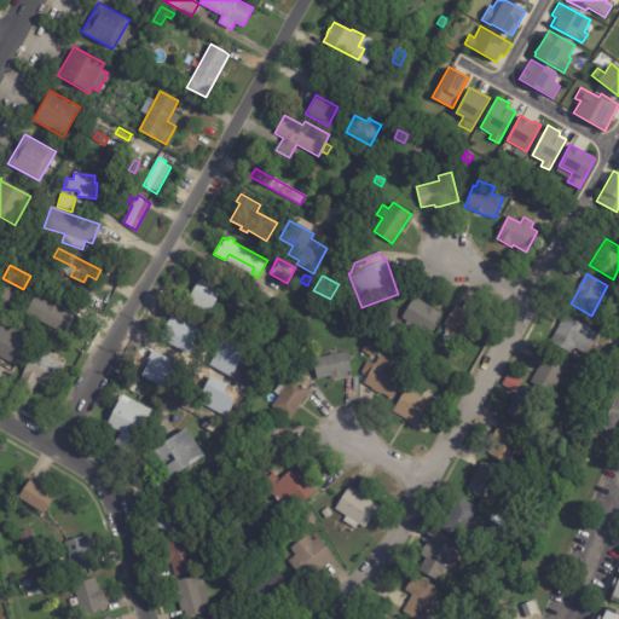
[(213,287),(221,291),(212,308),(212,310),(208,316),(186,304),(200,279),(202,281),(203,279),(214,285),(213,287)]
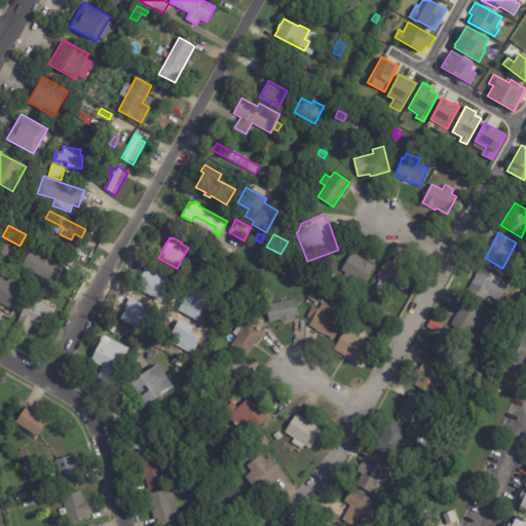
[(0,243),(11,250),(13,252),(9,261),(6,260),(5,261),(0,258),(0,243)]
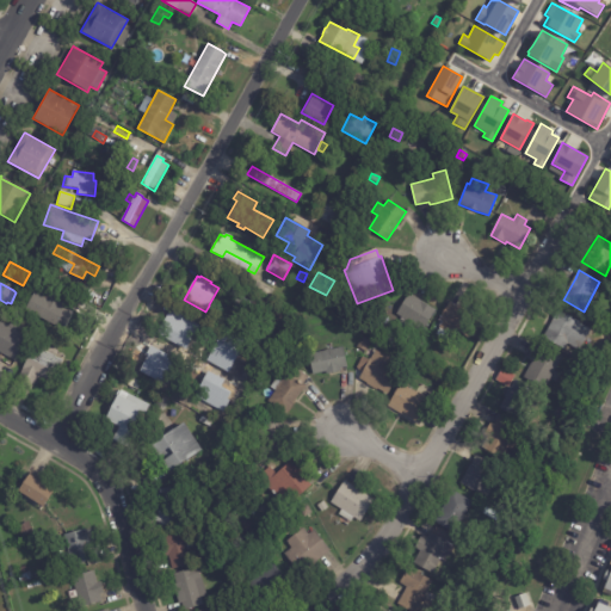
[(258,289),(261,283),(273,290),(270,296),(258,289)]
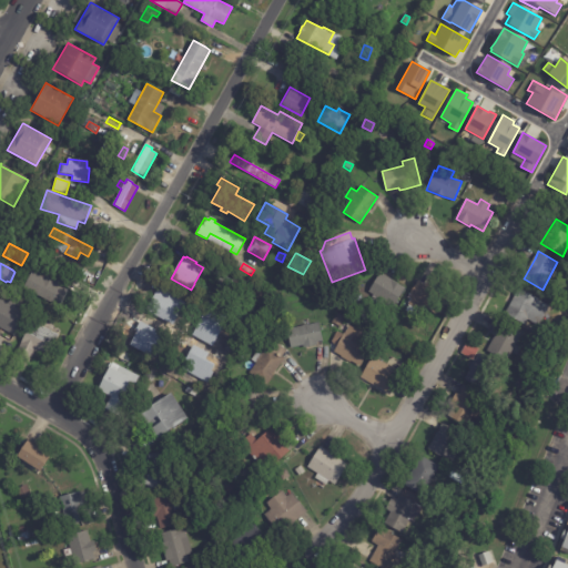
[(224,269),(237,276),(231,287),(230,286),(224,295),(215,290),(220,282),(212,277),(219,265),(224,269)]
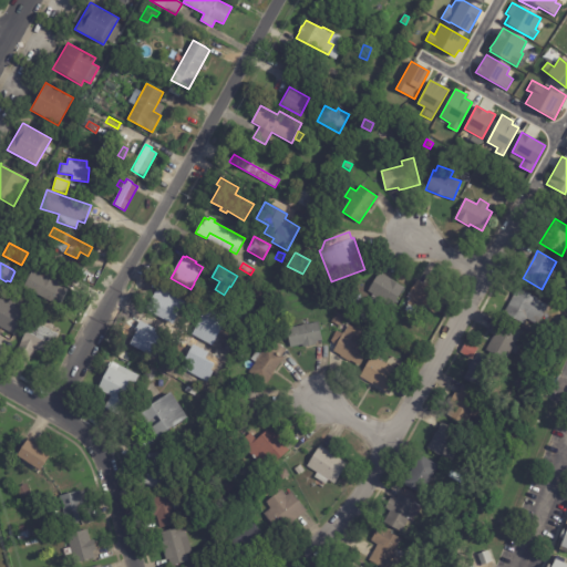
[(34,268),(38,269),(39,267),(72,286),(68,292),(65,291),(61,299),(53,294),(57,287),(35,275),(35,274),(31,271),(33,267),(34,268)]
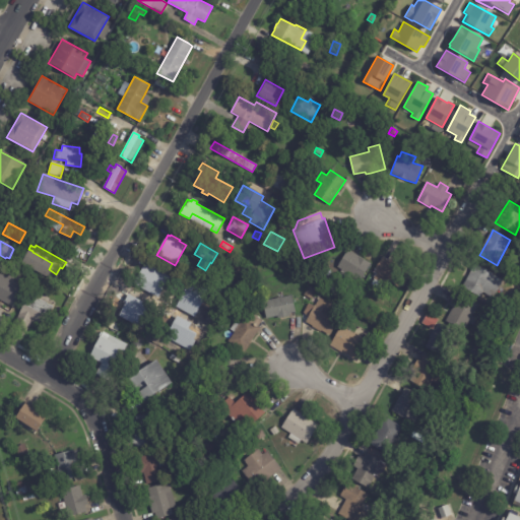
[(350,252),(371,263),(361,280),(352,276),(349,281),(339,275),(342,271),(337,268),(348,250),(350,252)]
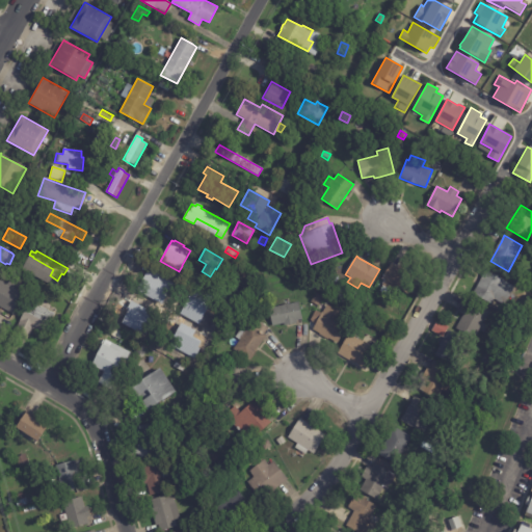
[(15,261),(22,266),(20,271),(11,266),(15,261)]
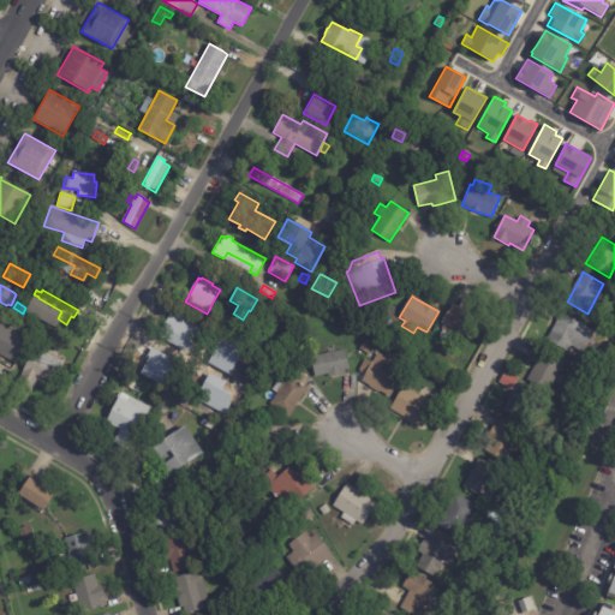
[(454,304),(459,308),(460,306),(473,314),(472,315),(483,321),(472,340),(442,322),(453,304),(454,304)]
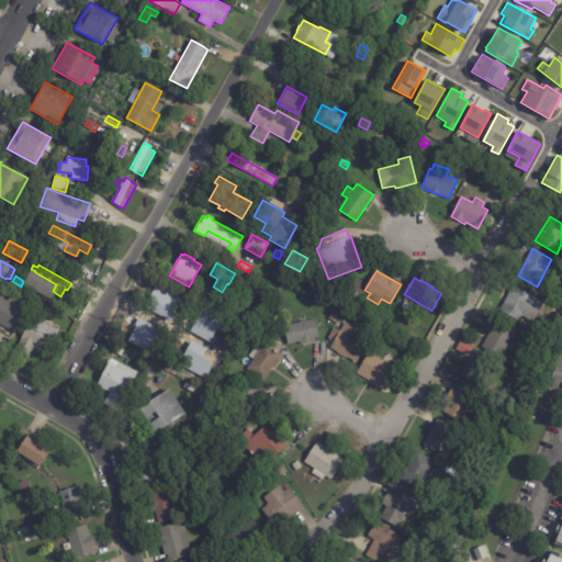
[(508,295),(514,285),(543,302),(532,323),(523,316),(520,322),(499,311),(508,295)]
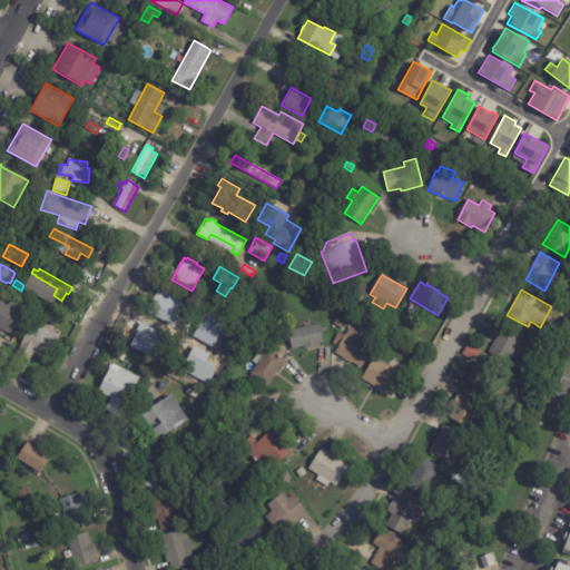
[(0,300),(8,304),(27,315),(15,337),(0,328),(0,300)]
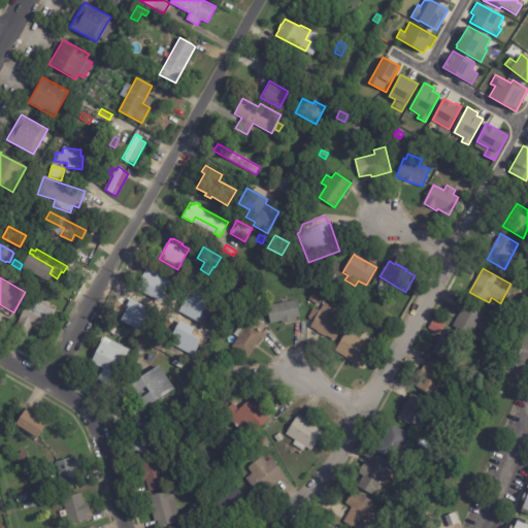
[(180,290),(186,281),(199,288),(192,300),(178,293),(180,290)]
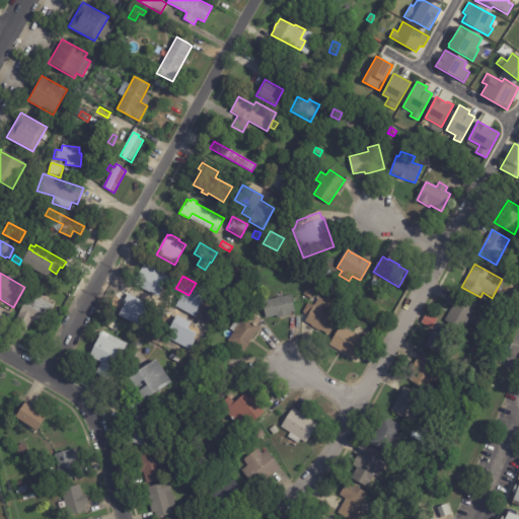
[(151,279),(175,294),(168,305),(158,298),(144,323),(124,311),(139,286),(141,287),(147,277),(151,279)]
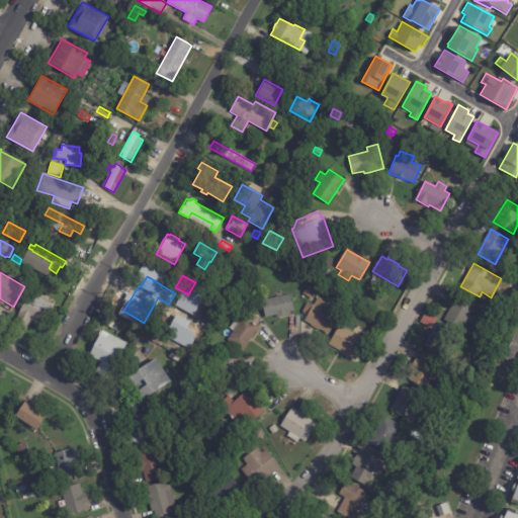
[(306,276),(312,280),(310,284),(303,280),(306,276)]
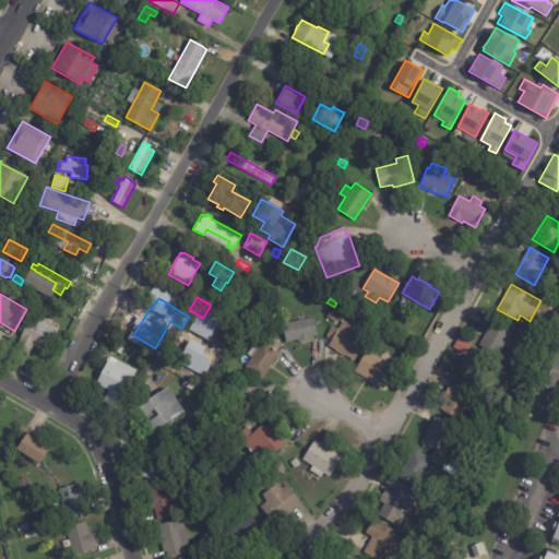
[(402,300),(413,307),(409,312),(399,306),(402,300)]
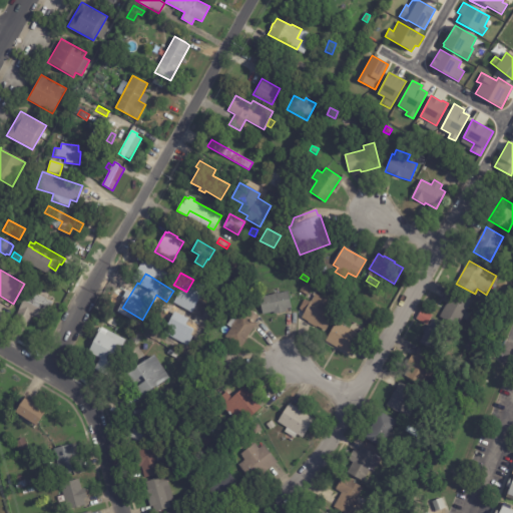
[(305,283),(313,287),(308,296),(300,291),(305,283)]
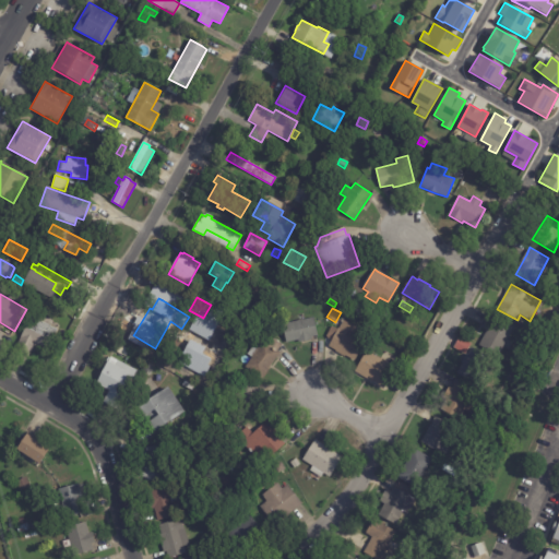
[(479,345),(487,331),(483,328),(490,314),(513,326),(499,355),(479,345)]
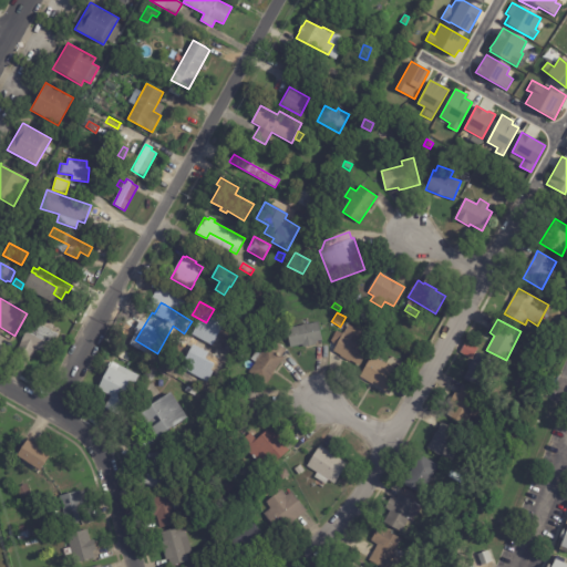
[(39,325),(58,334),(47,357),(34,350),(29,362),(13,354),(31,320),(39,325)]
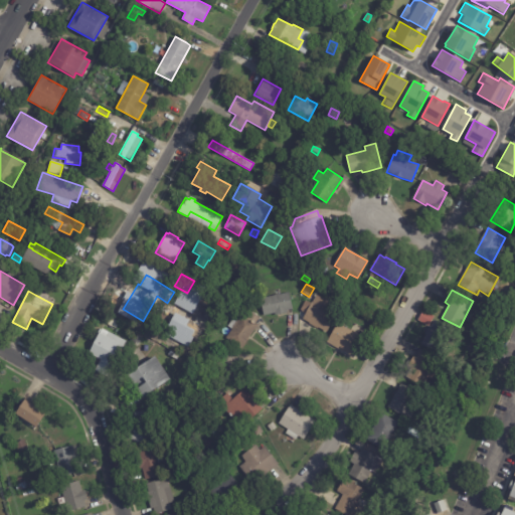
[(293,309),(288,310),(289,313),(279,316),(279,313),(265,316),(261,299),(275,296),(275,295),(280,294),(280,295),(289,292),(293,309)]
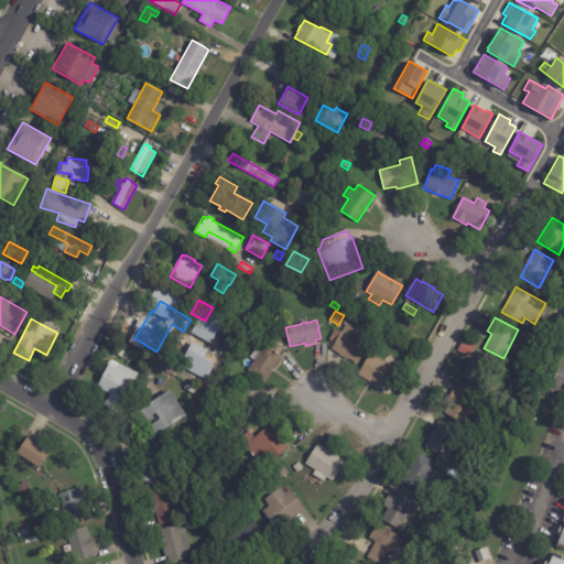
[(257,322),(264,329),(258,335),(251,327),(257,322)]
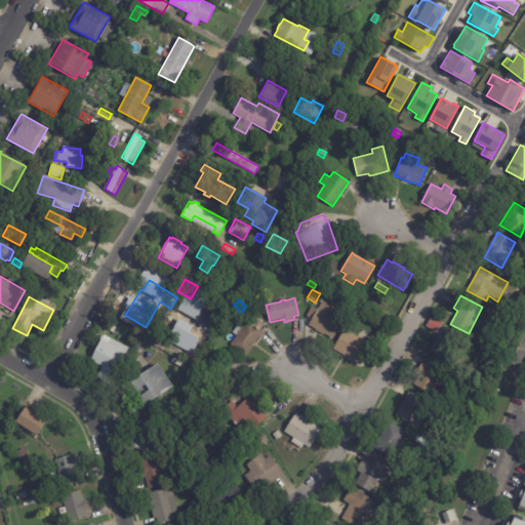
[(336,310),(333,316),(342,321),(334,337),(309,324),(311,320),(306,317),(312,307),(317,309),(318,309),(322,301),(337,309),(336,310)]
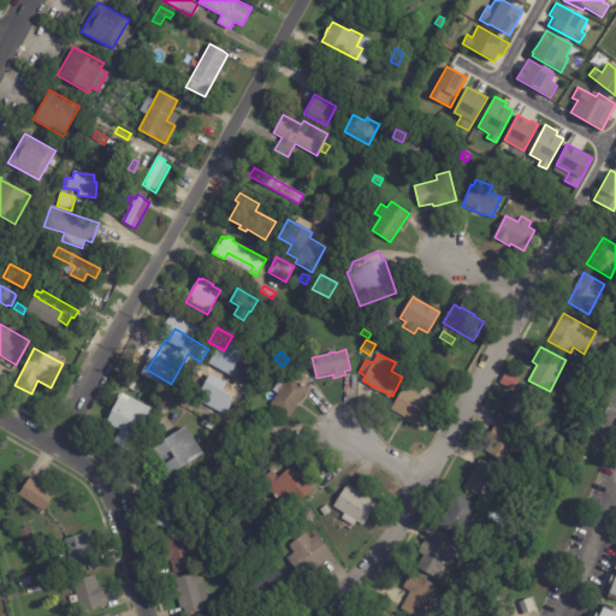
[(291,362),(297,367),(292,372),(288,368),(291,362)]
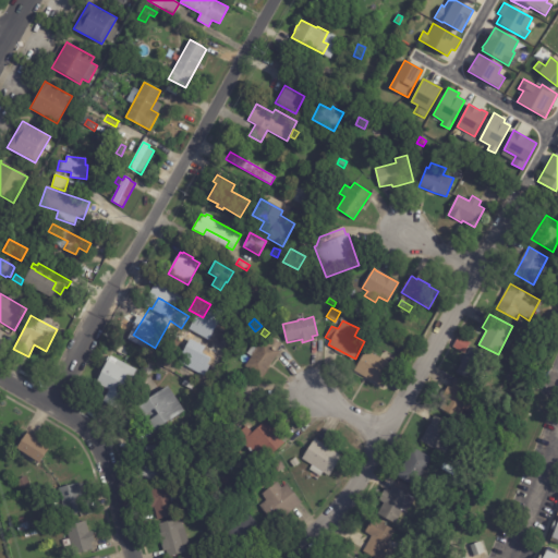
[(277,341),(281,344),(277,350),(280,352),(261,378),(244,366),(251,356),(246,353),(258,338),(263,341),(264,340),(266,342),(270,337),(277,341)]
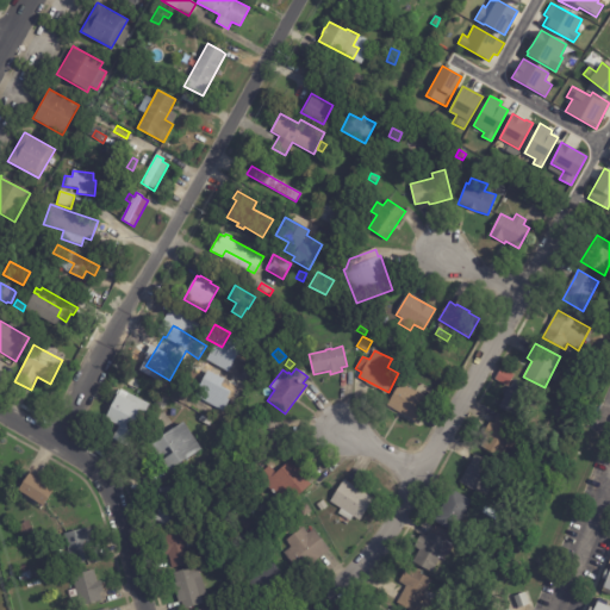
[(496,378),(502,368),(515,375),(508,387),(495,379),(496,378)]
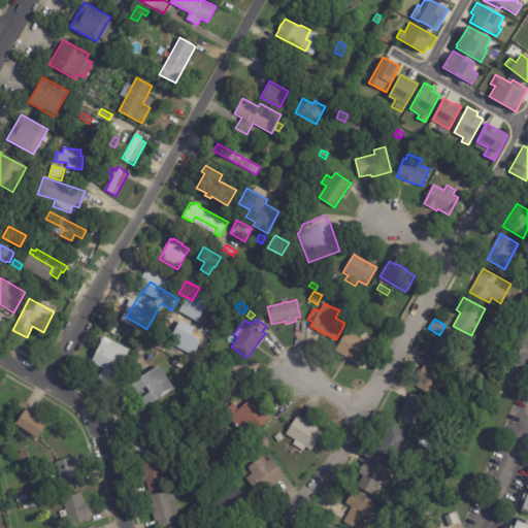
[(132,321),(140,326),(137,331),(129,326),(132,321)]
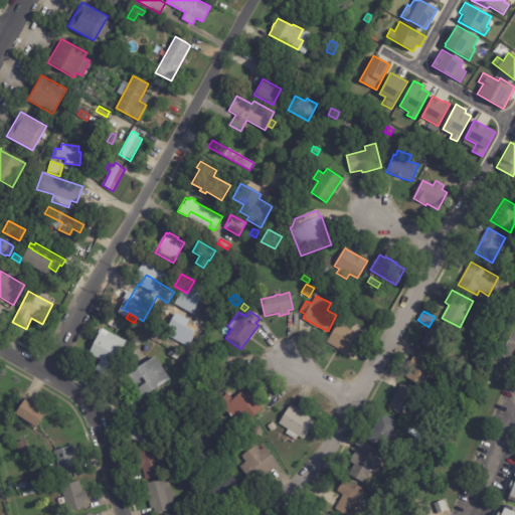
[(467,314),(473,316),(469,322),(464,320),(467,314)]
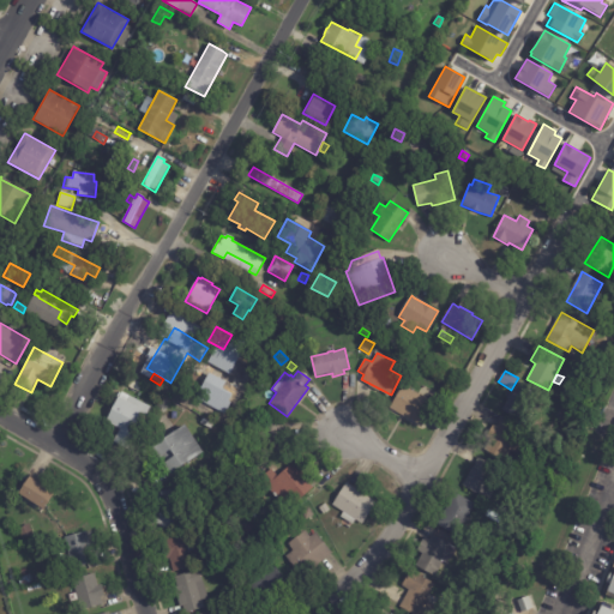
[(128,378),(142,385),(138,392),(125,385),(128,378)]
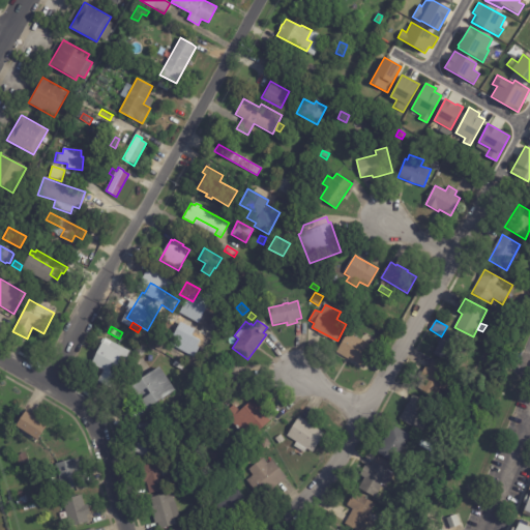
[(433,353),(447,328),(468,341),(452,365),(433,353)]
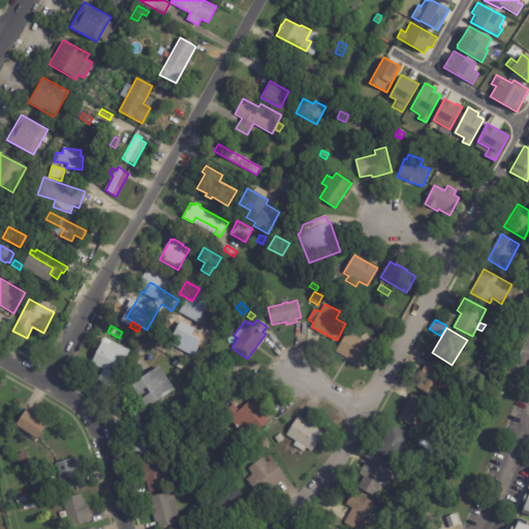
[(490,330),(498,335),(494,342),(486,338),(490,330)]
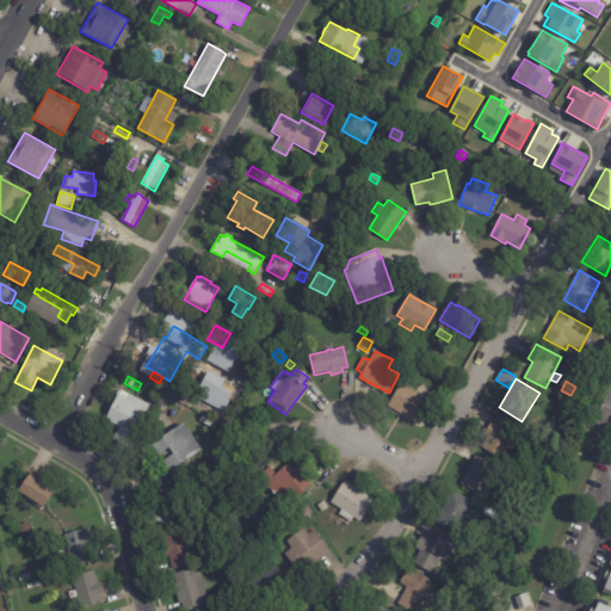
[(423,395),(433,402),(420,424),(388,406),(401,383),(417,393),(417,392),(423,395)]
